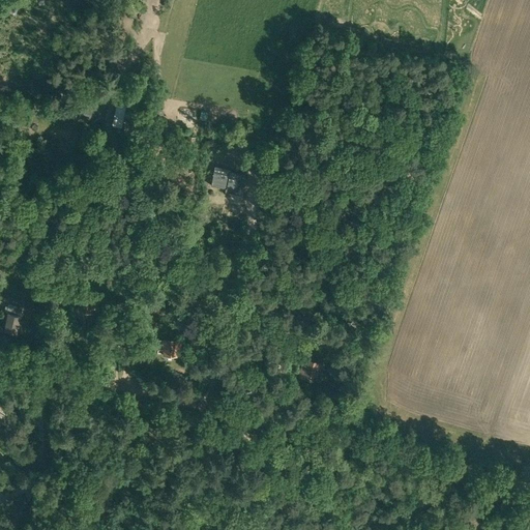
[(79,116),(102,120),(107,100),(99,99),(98,100),(97,104),(89,102),(89,99),(78,96),(76,106),(81,107),(79,116)]
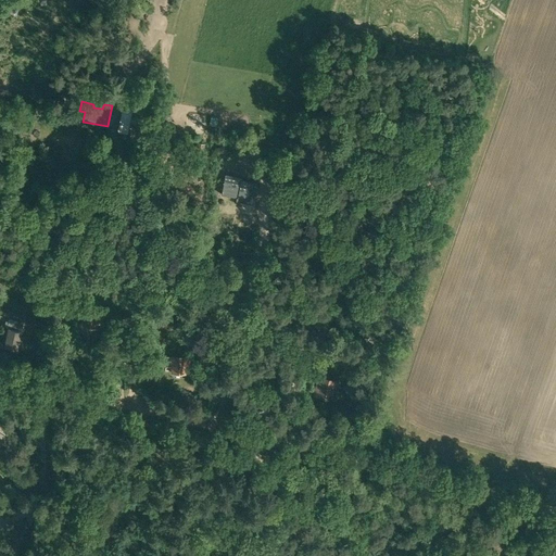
[(130,113),(133,105),(125,104),(125,103),(123,103),(117,131),(127,133),(131,113),(130,113)]
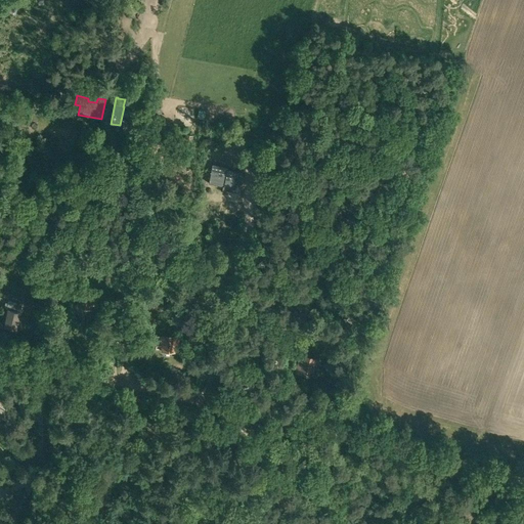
[(158,119),(157,118),(157,107),(157,106),(143,106),(144,119),(158,119)]
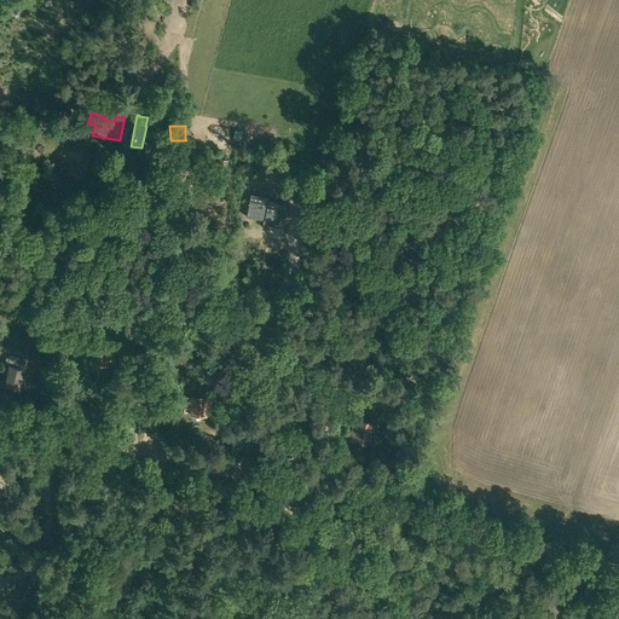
[(235,129),(232,139),(241,142),(243,132),(235,129)]
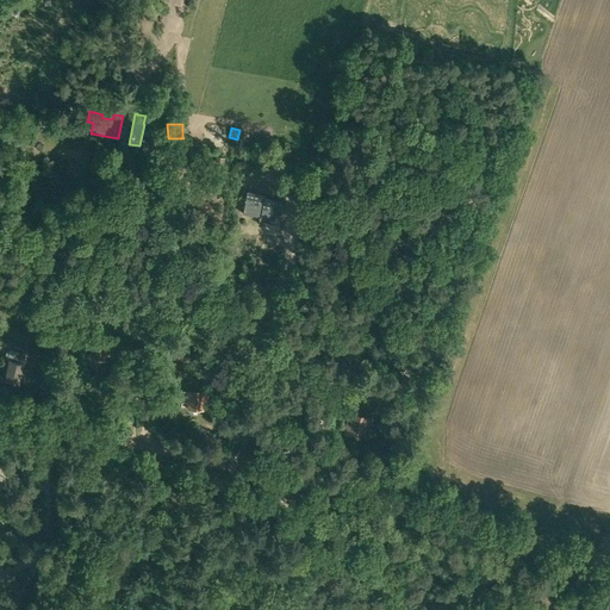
[(267,200),(248,195),(243,218),(261,222),(261,224),(269,226),(268,228),(278,230),(282,206),(266,203),(267,200)]
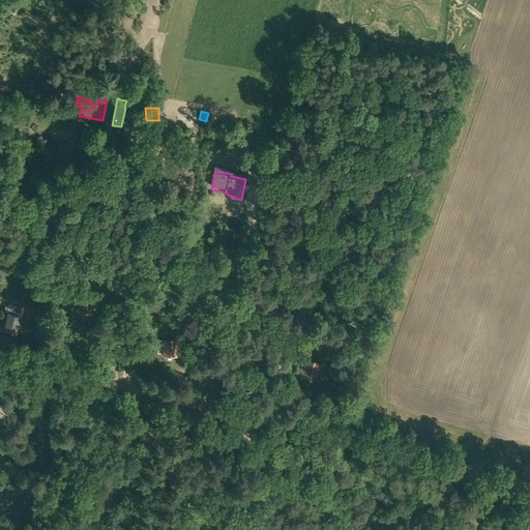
[(149,292),(150,278),(142,277),(141,291),(149,292)]
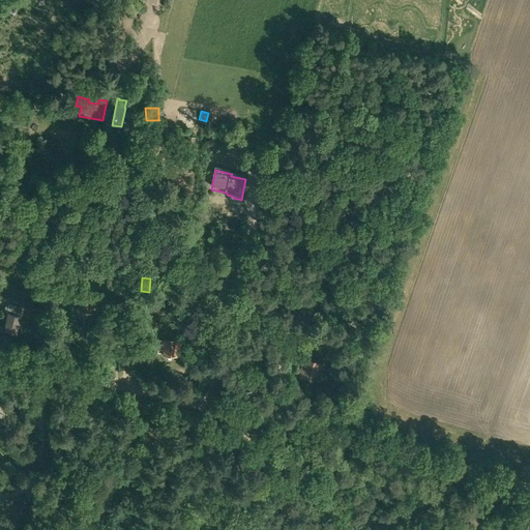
[(79,310),(91,313),(93,306),(96,306),(98,298),(83,294),(79,310)]
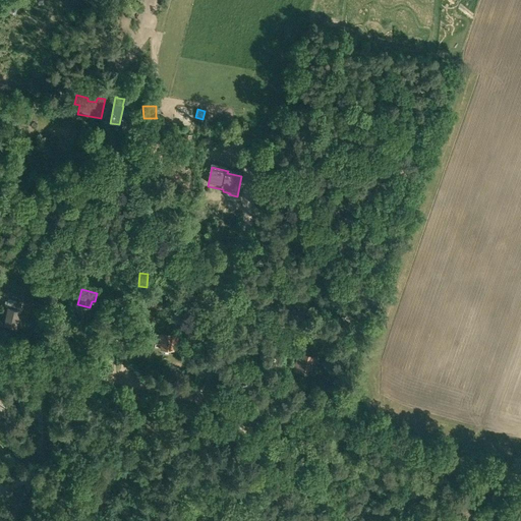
[(3,323),(15,326),(21,302),(9,299),(3,323)]
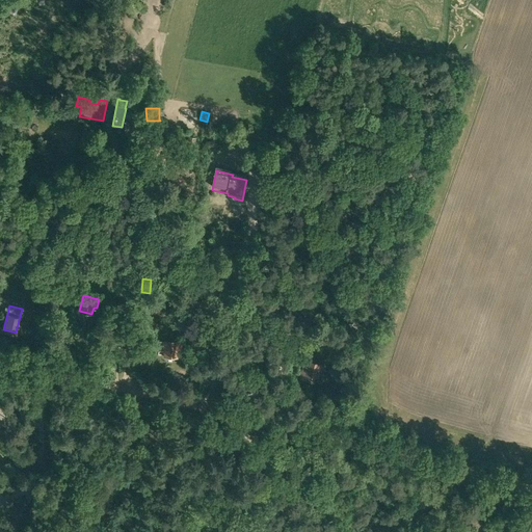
[(164,356),(177,357),(177,349),(182,349),(182,342),(178,342),(178,341),(165,340),(164,356)]
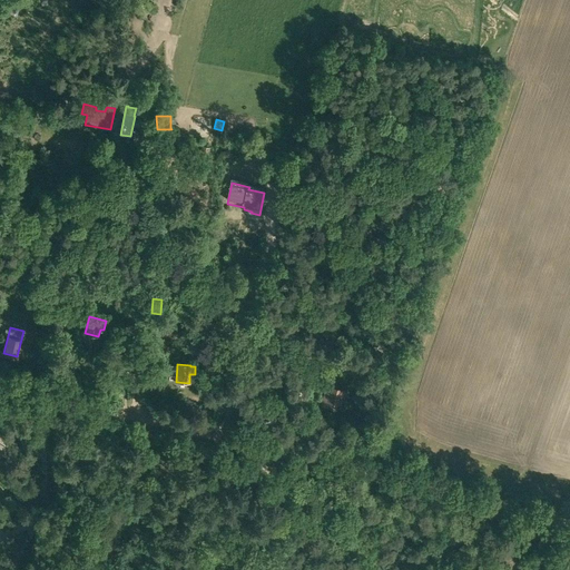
[(326,384),(324,395),(322,404),(333,406),(334,402),(341,403),(342,400),(345,400),(347,389),(326,384)]
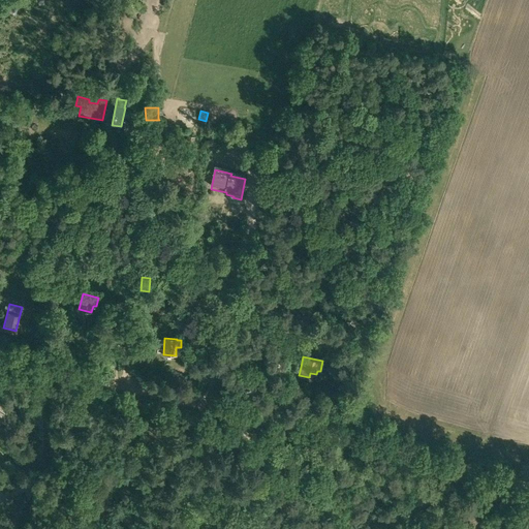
[(352,406),(361,408),(363,400),(354,398),(352,406)]
